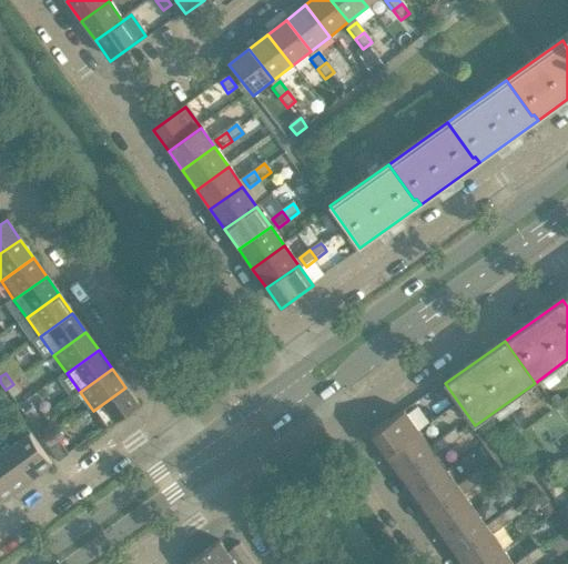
[(21,394),(13,384),(6,390),(13,401),(21,394)]
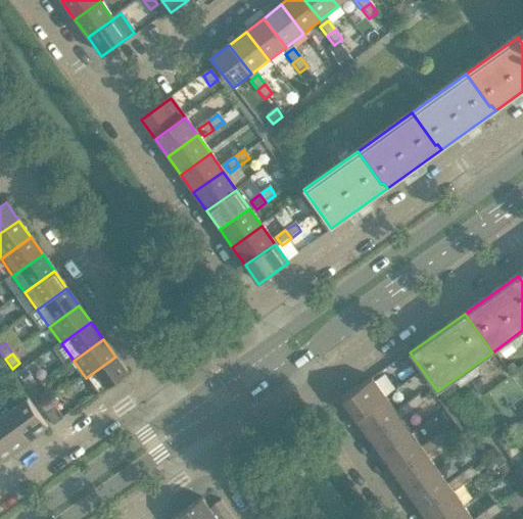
[(98,395),(128,374),(115,357),(86,378),(98,395)]
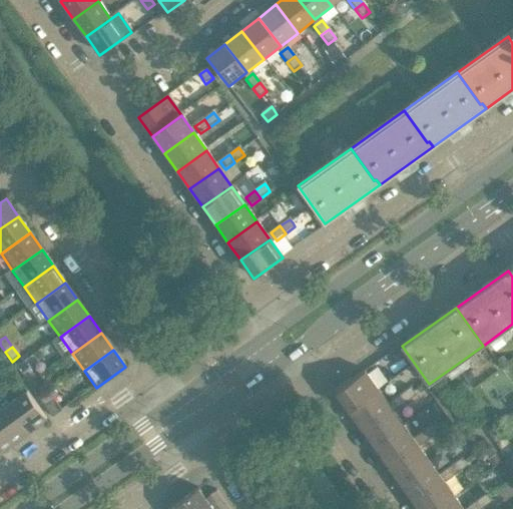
[(404,359),(397,350),(390,355),(396,365),(404,359)]
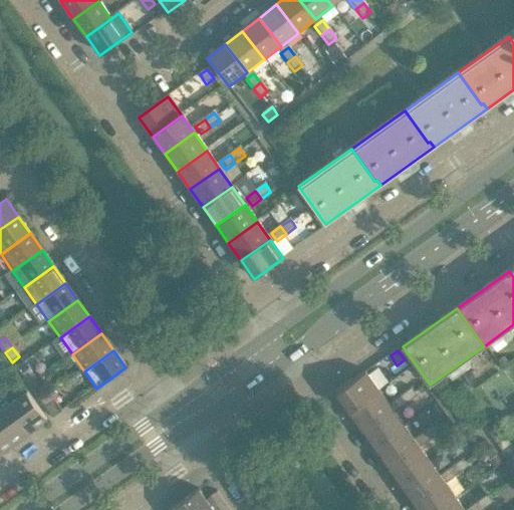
[(36,380),(29,370),(21,375),(28,386),(36,380)]
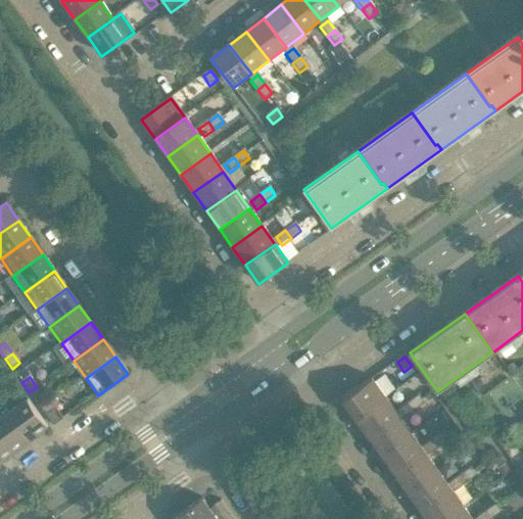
[(355,420),(385,398),(372,380),(342,402),(355,420)]
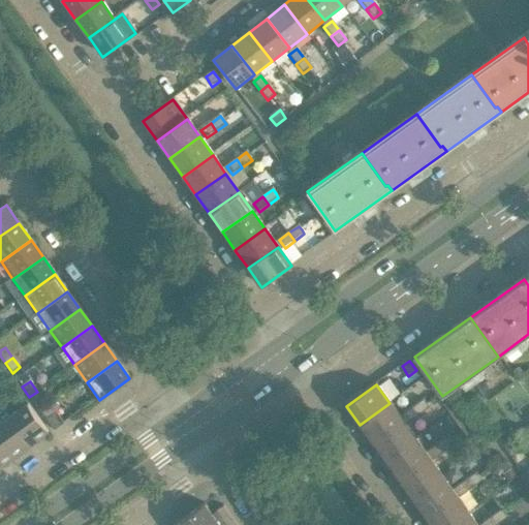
[(44,402),(37,392),(29,397),(36,407),(44,402)]
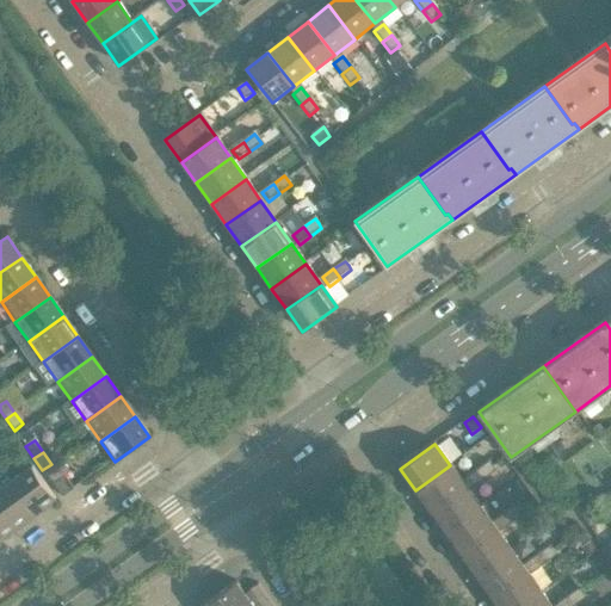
[(495,472),(492,468),(489,463),(477,470),(485,480),(495,472)]
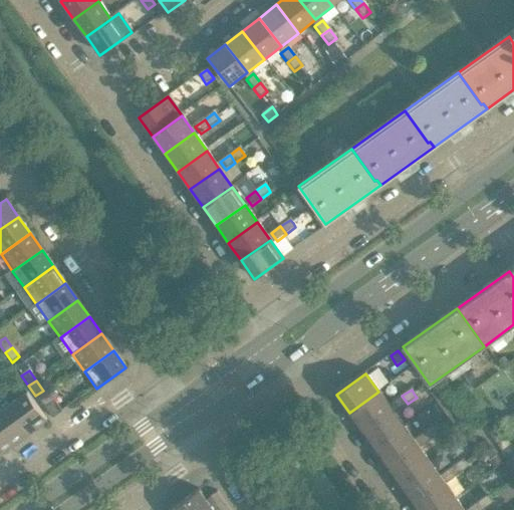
[(362,431),(392,410),(378,392),(349,413),(362,431)]
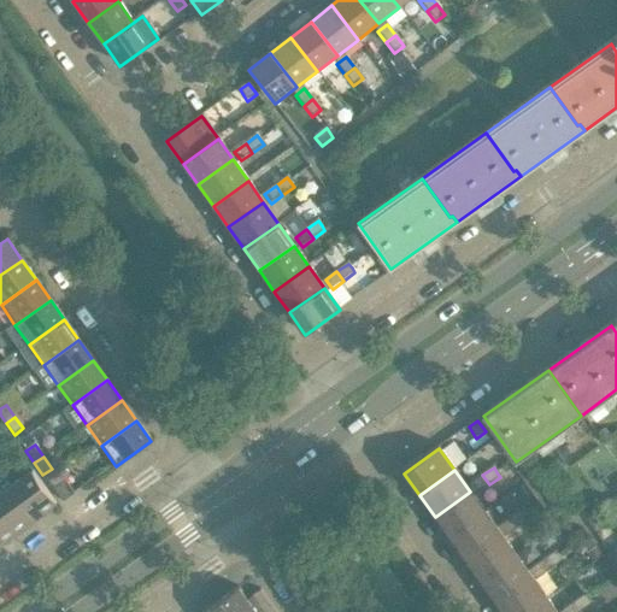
[(65,482),(70,478),(65,471),(48,483),(53,489),(65,482)]
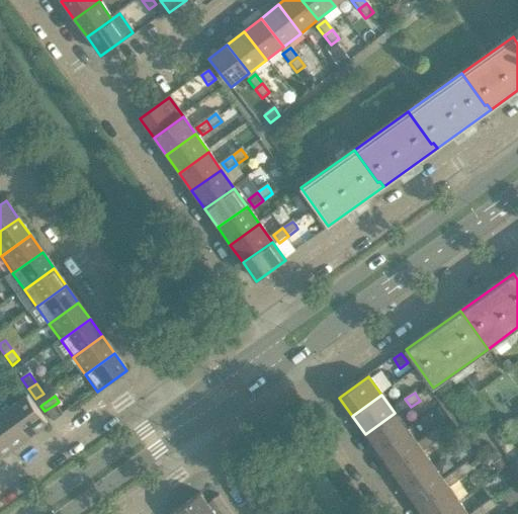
[(49,426),(27,397),(9,410),(30,439),(49,426)]
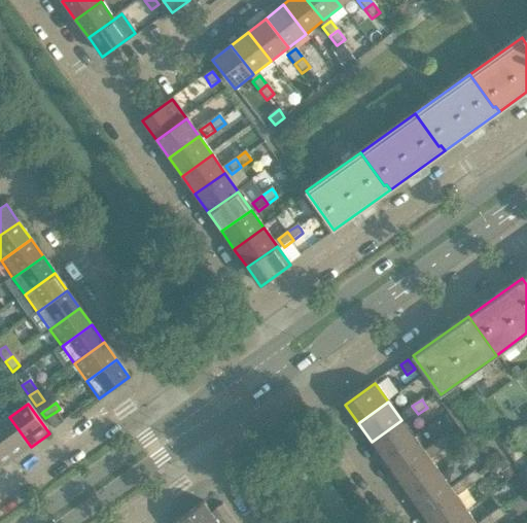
[(418,414),(412,406),(402,413),(409,421),(418,414)]
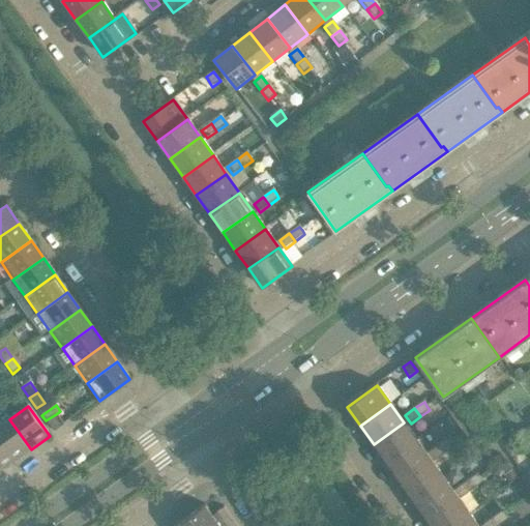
[(64,426),(56,414),(46,420),(55,433),(64,426)]
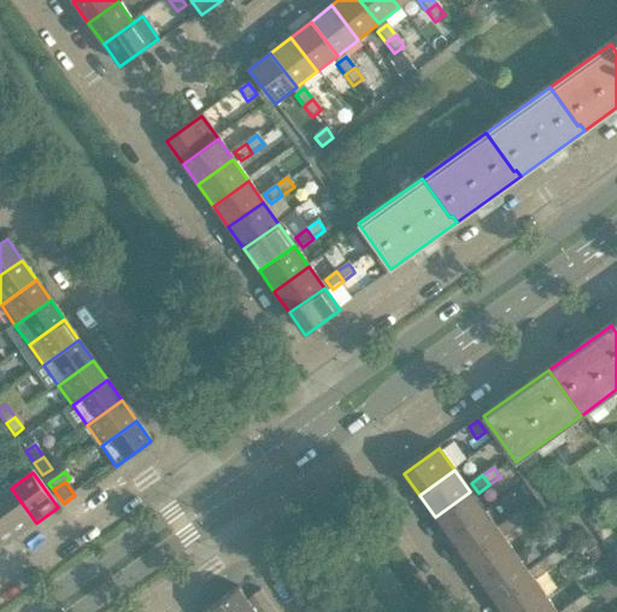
[(36,523),(11,488),(0,495),(0,513),(17,537),(36,523)]
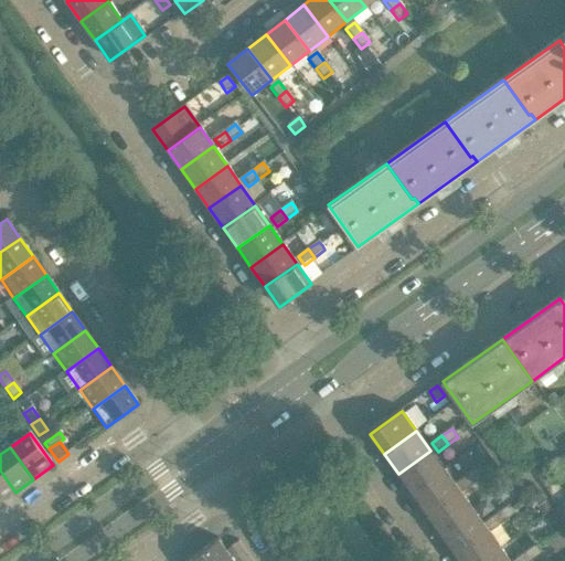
[(412,493),(444,469),(430,451),(398,474),(412,493)]
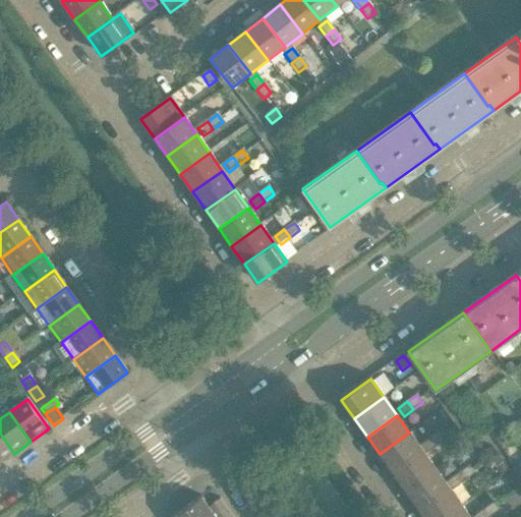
[(448,439),(446,435),(443,431),(432,438),(439,445),(448,439)]
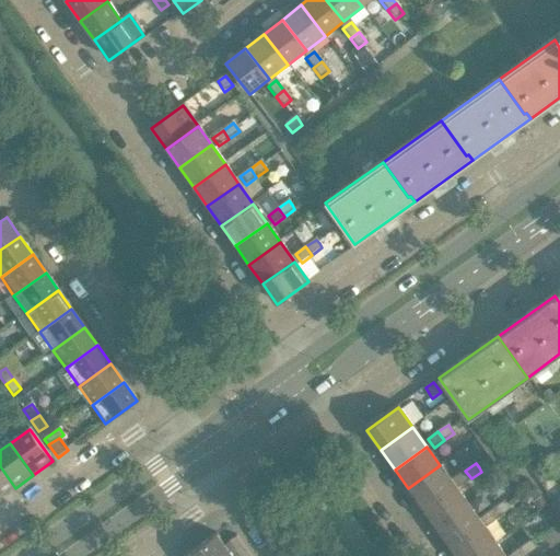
[(422,508),(454,485),(440,465),(408,488),(422,508)]
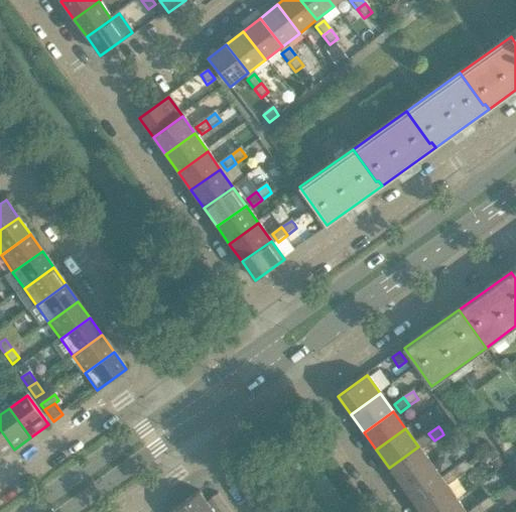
[(0,459),(14,450),(0,429),(0,459)]
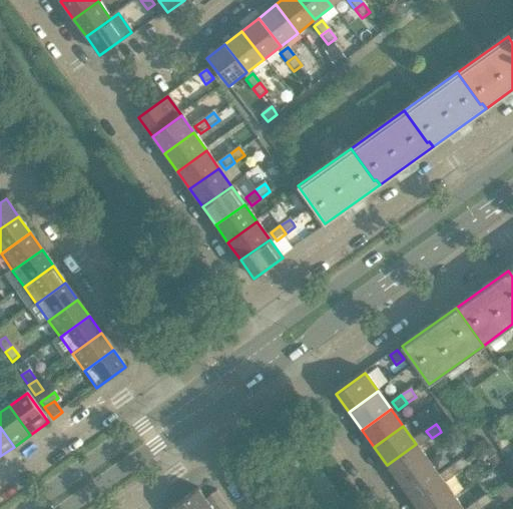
[(432,438),(426,431),(417,437),(423,445),(432,438)]
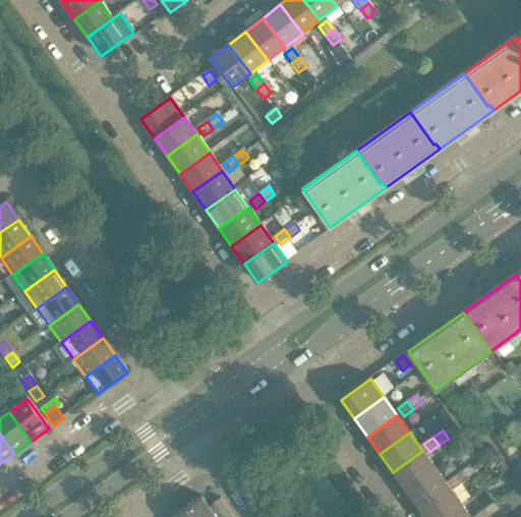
[(406,491),(436,469),(422,451),(393,472),(406,491)]
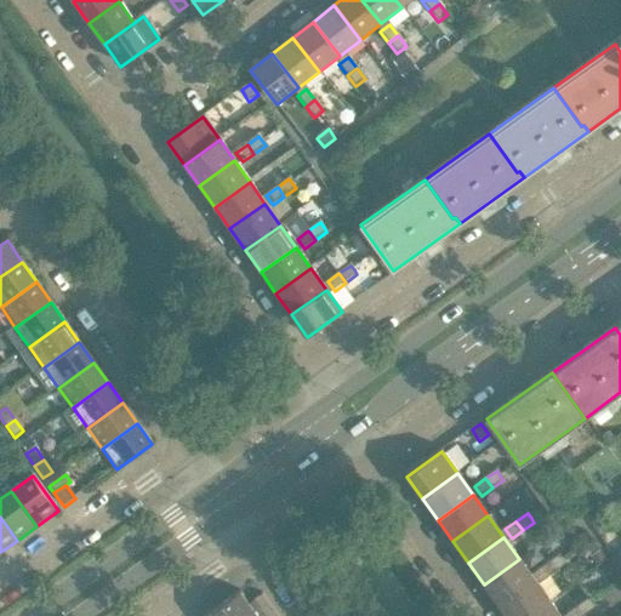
[(565,566),(562,562),(558,557),(547,565),(554,574),(565,566)]
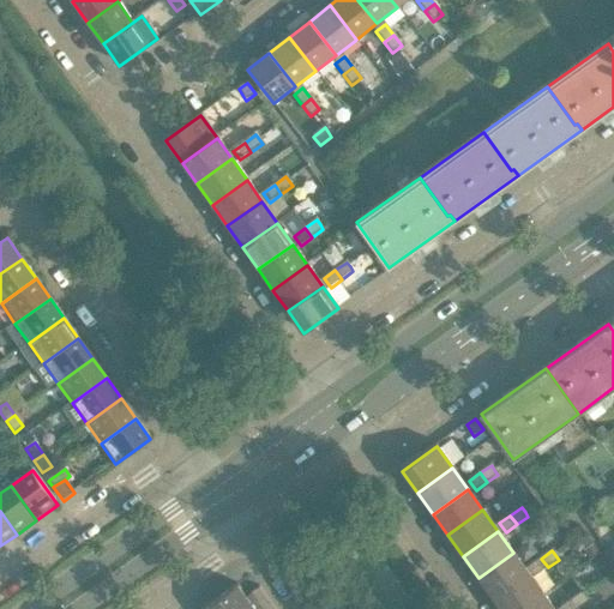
[(494,600),(529,574),(513,553),(479,578),(494,600)]
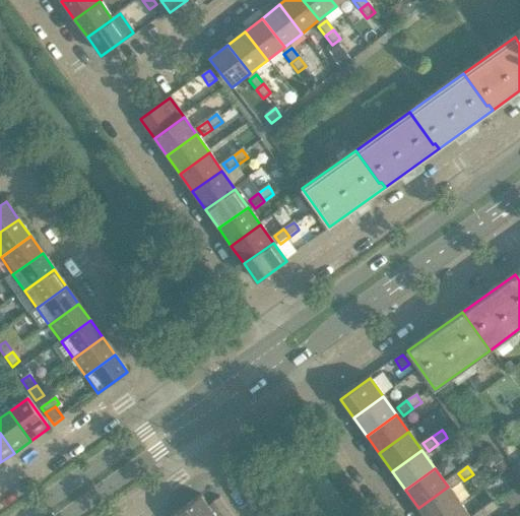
[(464,480),(458,473),(449,479),(452,484),(454,488),(464,480)]
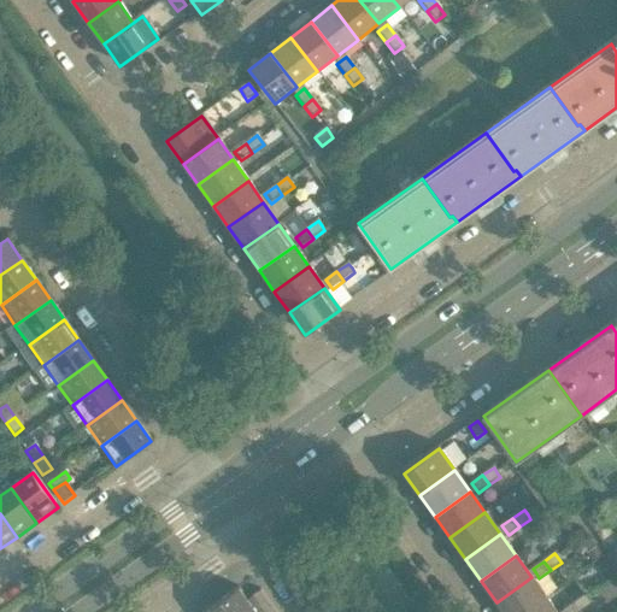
[(536,574),(532,577),(546,599),(562,587),(551,570),(539,578),(536,574)]
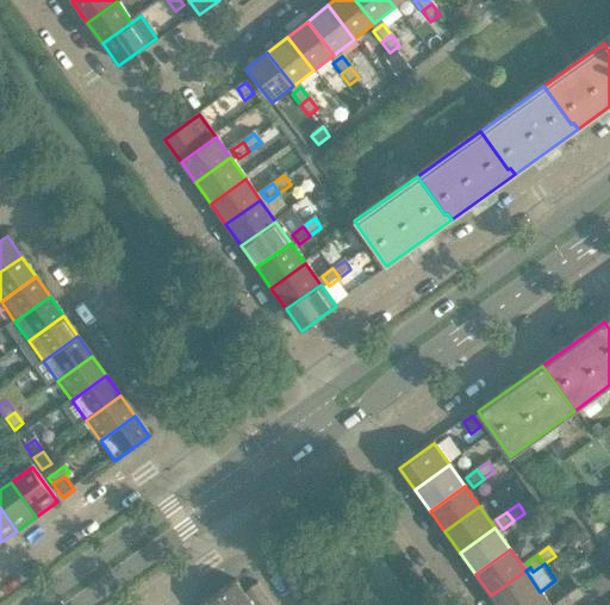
[(521,604),(540,592),(526,571),(491,596),(497,604),(521,604)]
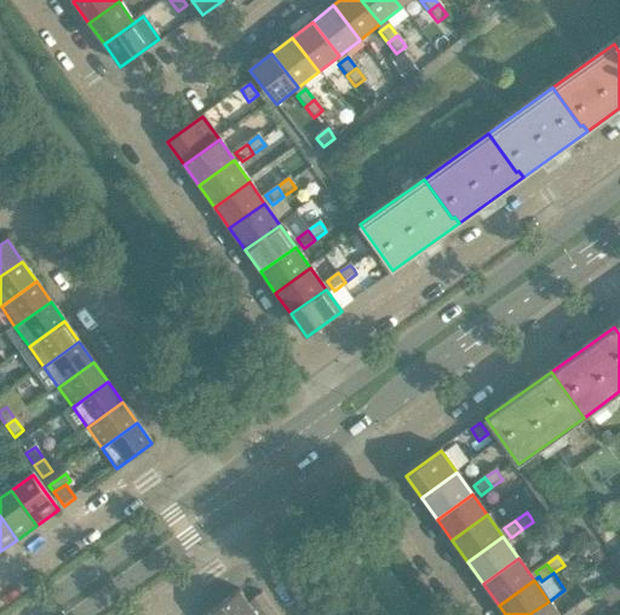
[(258,614),(270,607),(262,595),(253,602),(256,605),(252,609),(240,592),(207,614),(258,614)]
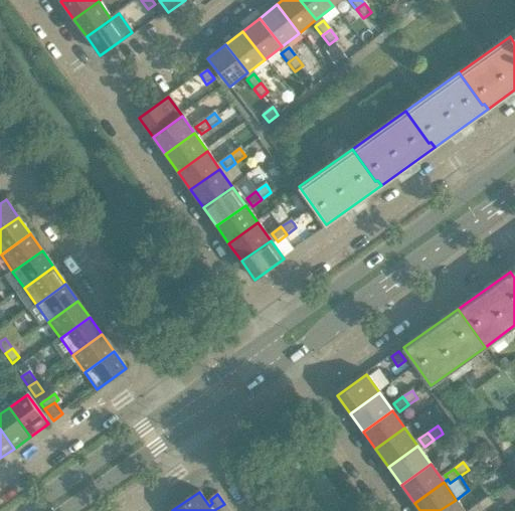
[(494,505),(491,501),(488,497),(479,504),(483,510),(488,510),(494,505)]
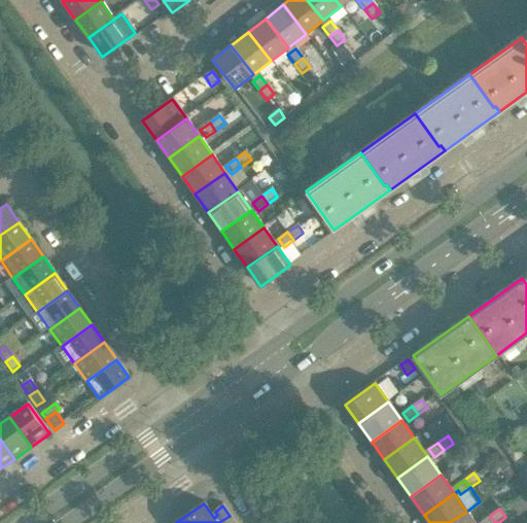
[(475,522),(466,512),(450,522),(475,522)]
